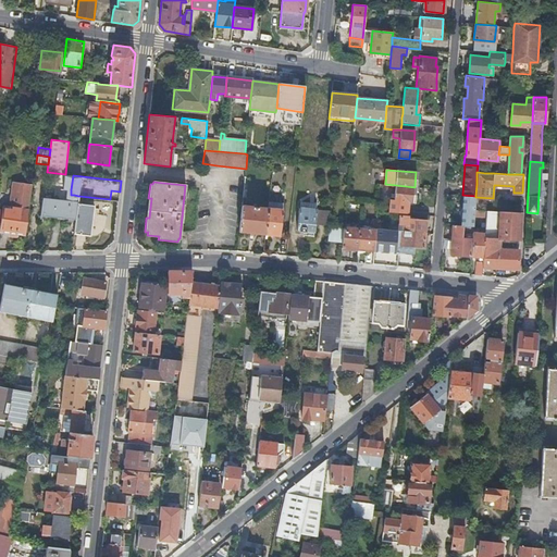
[(0,224),(0,230),(25,234),(29,209),(33,185),(31,185),(20,183),(19,192),(13,190),(10,207),(2,206),(0,224)]
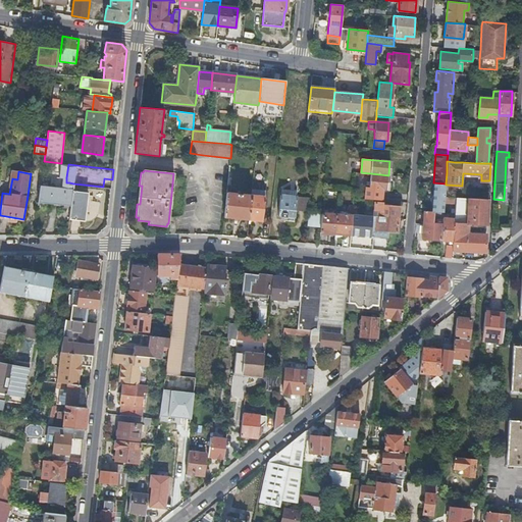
[(365,199),(378,200),(378,191),(387,192),(388,175),(371,173),(369,187),(366,187),(365,199)]
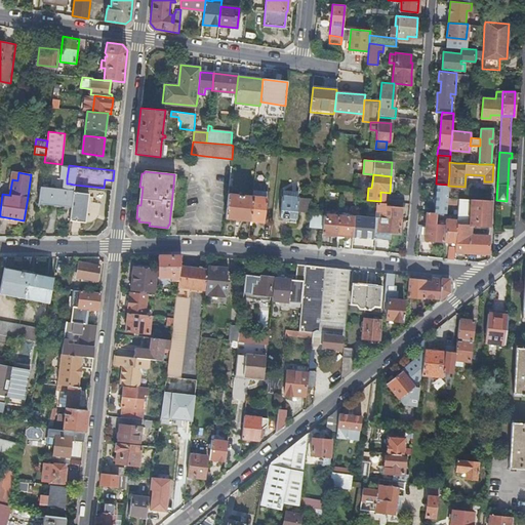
[(67,184),(67,178),(63,178),(62,188),(41,185),(38,202),(71,206),(73,194),(74,190),(74,185),(70,184),(67,184)]
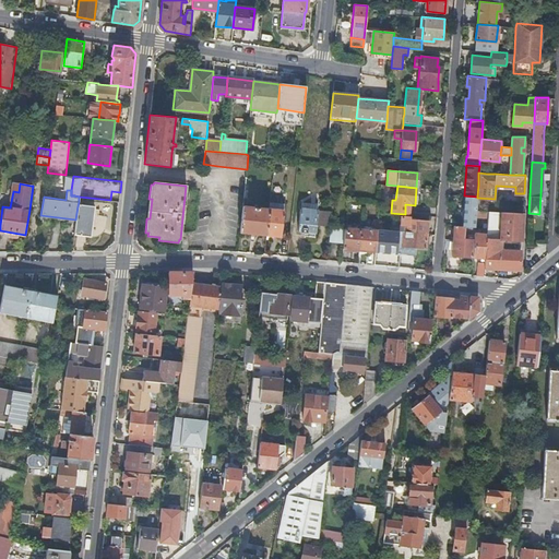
[(477,197),(464,195),(463,209),(460,209),(459,216),(462,217),(462,226),(465,226),(475,227),(475,216),(476,211),(477,198),(477,197)]
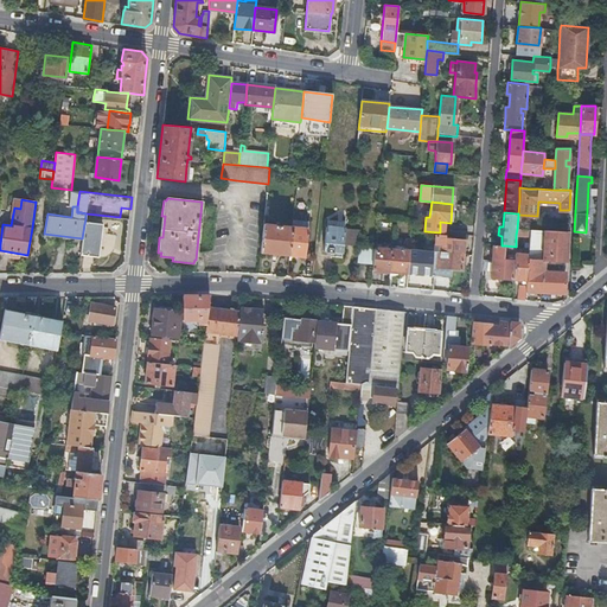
[(310,221),(293,219),(292,227),(289,255),(306,257),(310,221)]
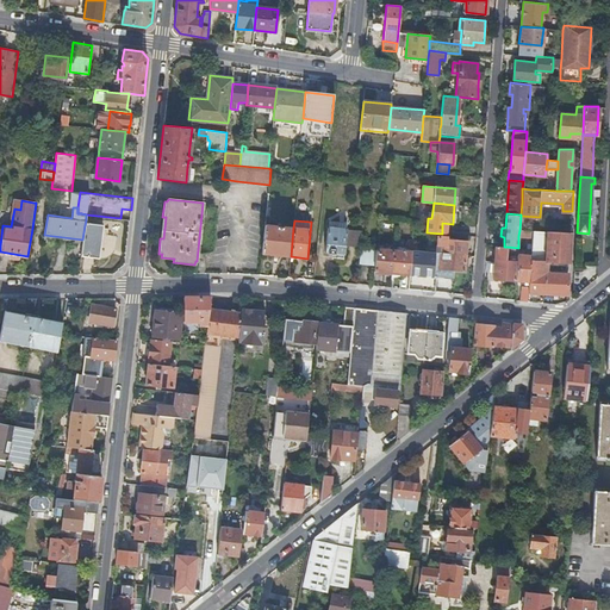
[(291,256),(293,228),(265,224),(262,254),(291,256)]
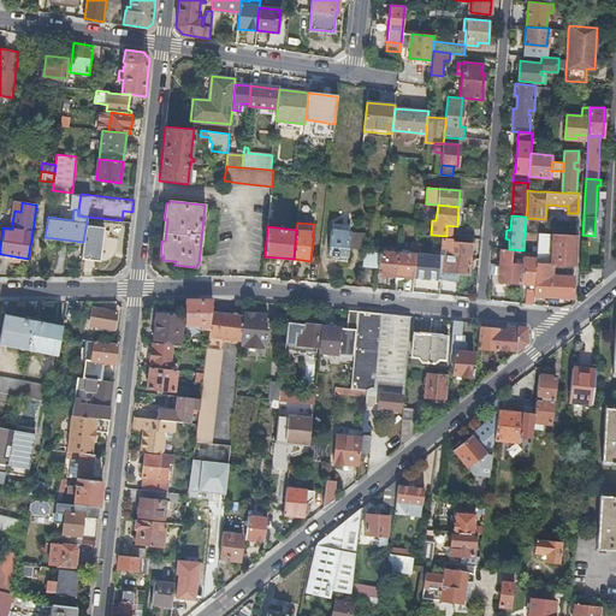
[(104,230),(86,227),(83,242),(82,259),(99,261),(101,249),(104,230)]
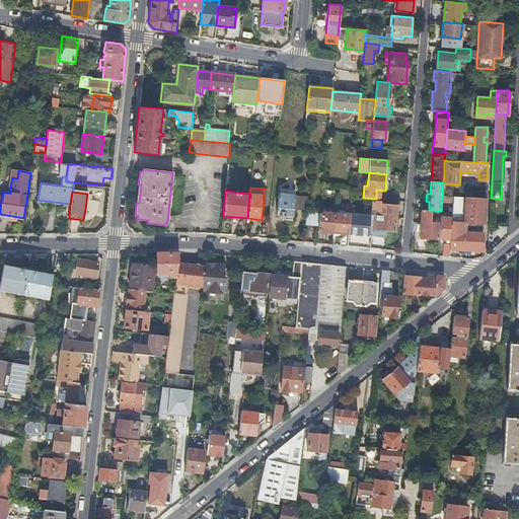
[(295,195),(292,195),(280,194),(279,194),(277,214),(293,216),(294,208),(295,195)]
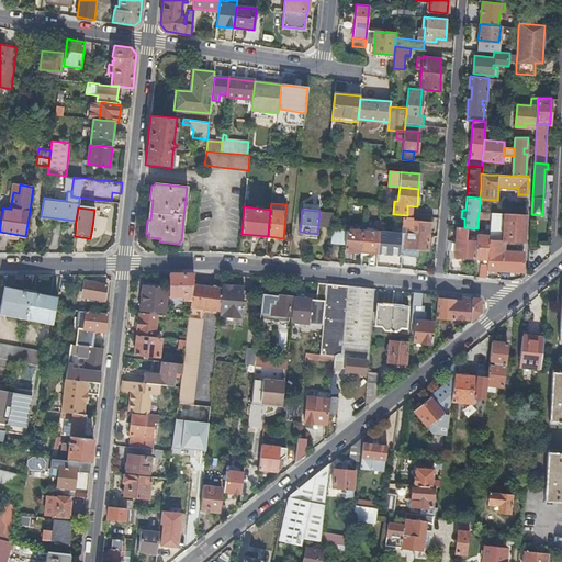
[(334,213),(319,211),(318,225),(333,226),(334,213)]
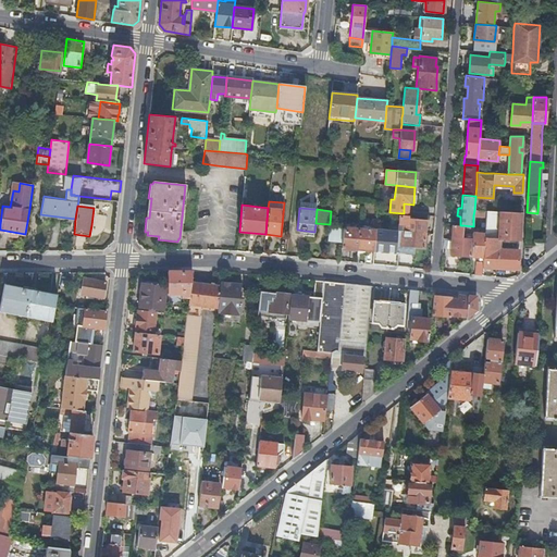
[(521,212),(486,210),(486,217),(485,230),(485,233),(483,257),(483,261),(482,267),(518,268),(519,249),(499,248),(499,242),(509,242),(511,243),(511,239),(519,239),(521,212)]
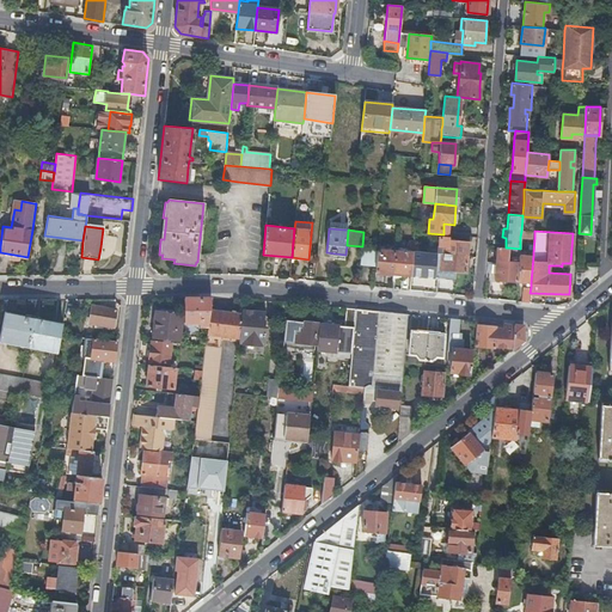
[(439,252),(467,255),(467,243),(458,242),(448,240),(450,238),(439,237),(439,245),(441,245),(441,251),(439,251),(439,252)]
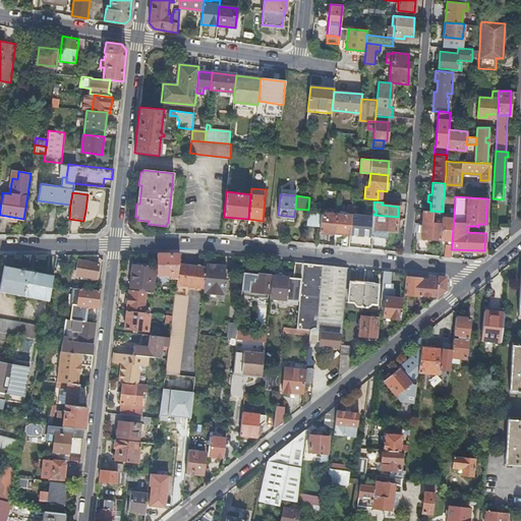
[(322,210),(320,231),(334,232),(336,211),(322,210)]
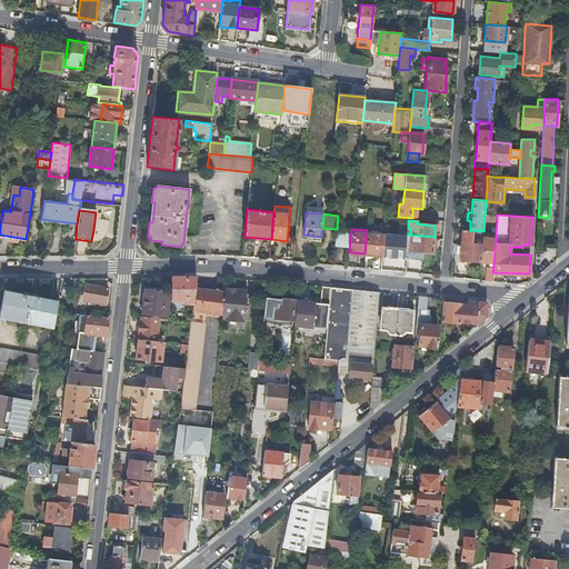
[(473,230),(470,230),(462,229),(460,246),(460,251),(459,259),(480,261),(482,243),(472,243),(473,230)]
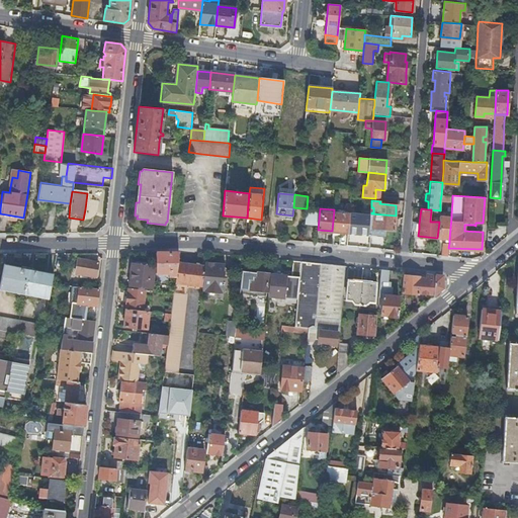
[(350,210),(334,209),(332,231),(348,232),(350,211),(350,210)]
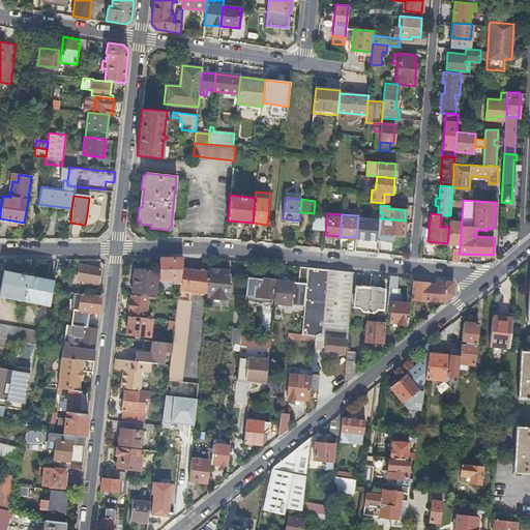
[(325,230),(326,217),(314,215),(312,229),(325,230)]
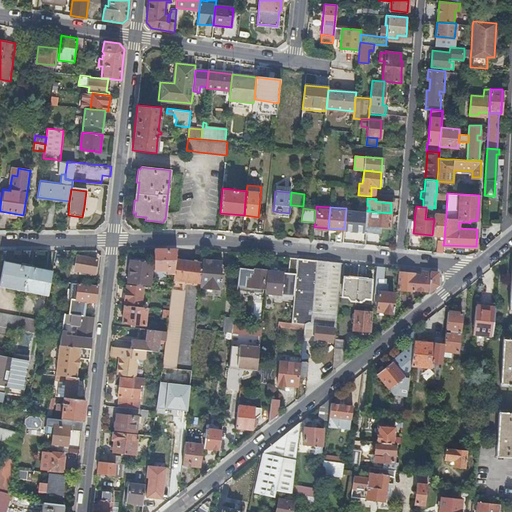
[(390,227),(391,213),(367,211),(346,209),(344,229),(343,242),(365,244),(366,232),(365,232),(365,226),(390,227)]
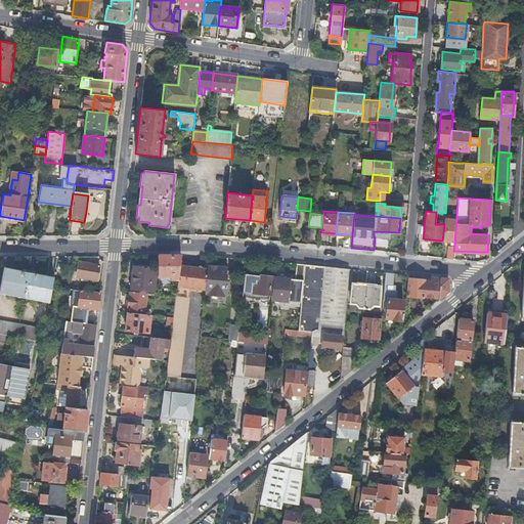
[(448,216),(444,215),(444,224),(442,241),(454,242),(456,219),(456,216),(450,215),(450,219),(448,219),(448,216)]
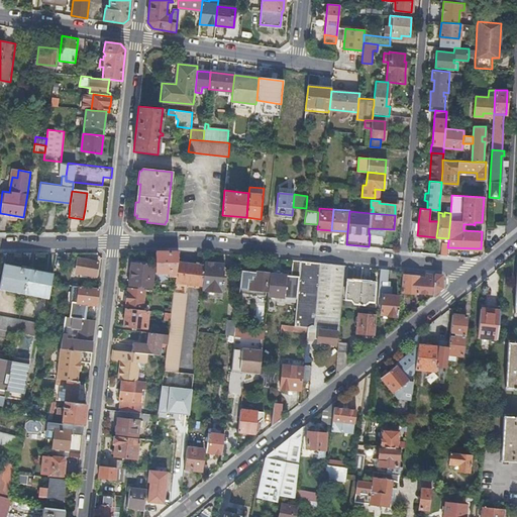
[(175,275),(177,262),(178,251),(154,251),(154,272),(168,272),(168,274),(175,275)]
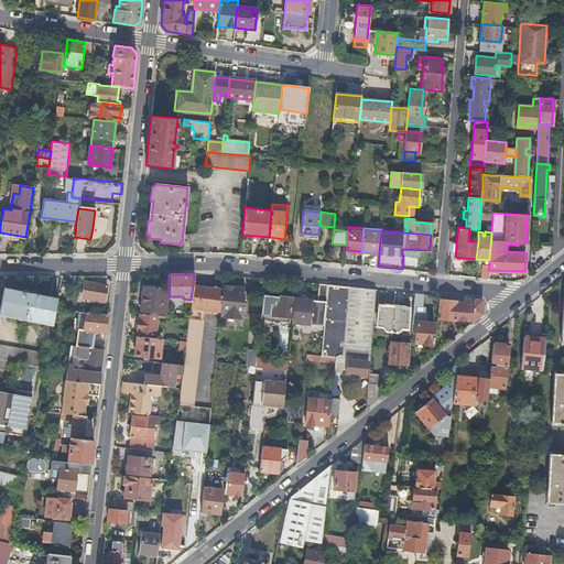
[(105,300),(107,283),(86,280),(83,296),(105,300)]
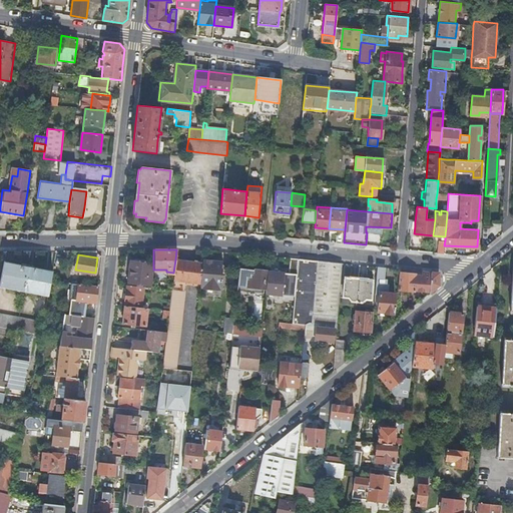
[(342,263),(290,258),(289,274),(296,275),(295,286),(292,323),(305,324),(305,329),(304,341),(314,342),(314,340),(315,327),(334,328),(337,328),(339,303),(339,296),(342,263)]
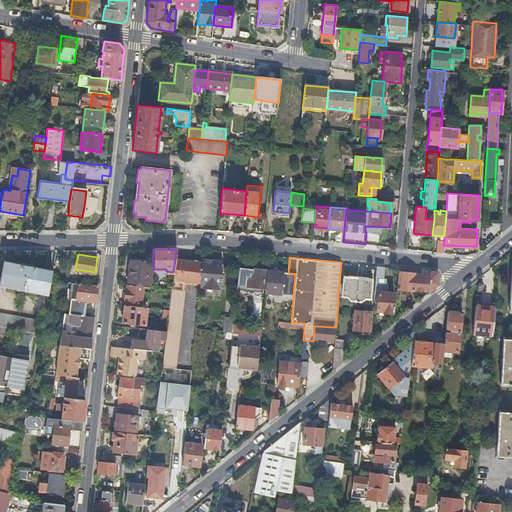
[(28,264),(4,259),(0,281),(0,285),(23,289),(28,264)]
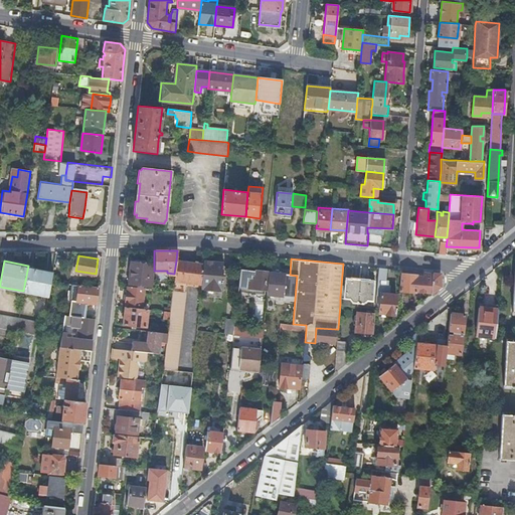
[(162,369),(192,372),(196,330),(200,288),(203,264),(203,262),(200,261),(200,264),(176,261),(174,274),(172,291),(171,306),(170,312),(167,333),(164,354),(162,369)]
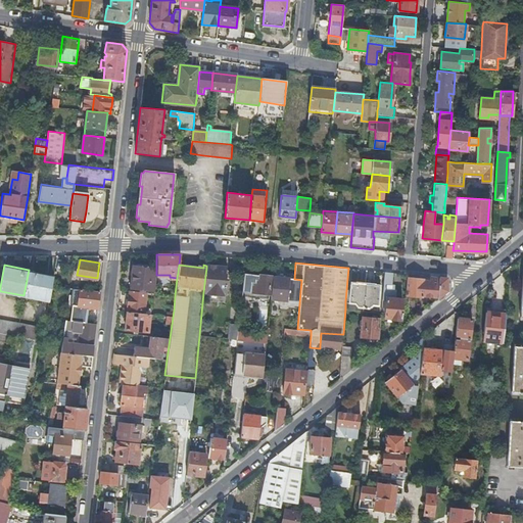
[(206,268),(203,292),(225,294),(227,279),(224,279),(225,266),(206,265),(206,266),(206,268)]
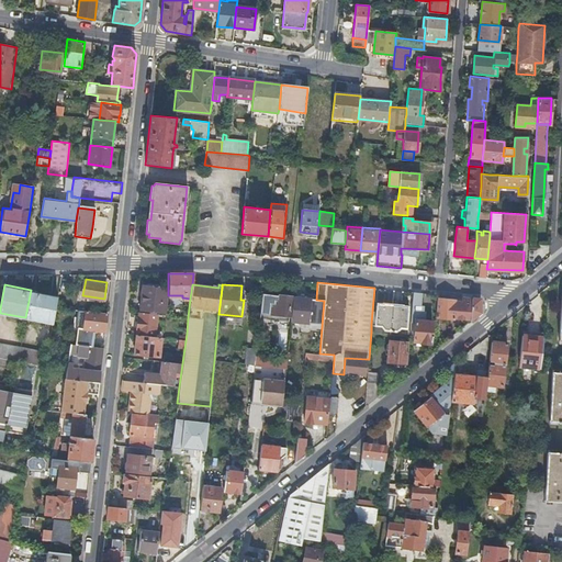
[(167,288),(143,285),(139,310),(164,312),(167,288)]
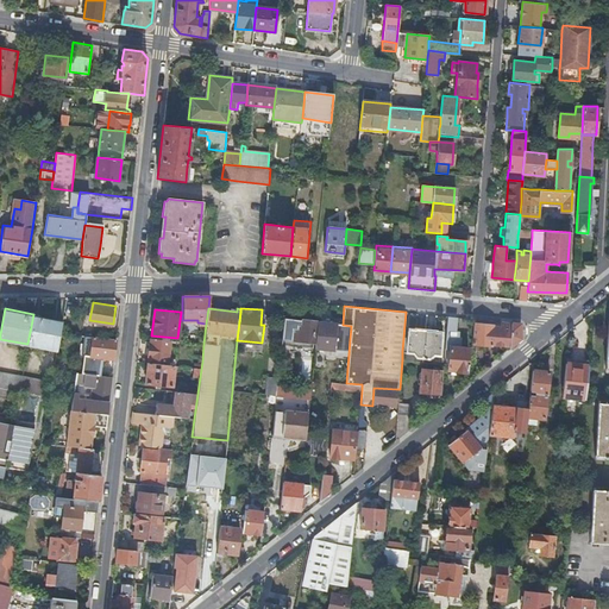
[(62,319),(33,314),(27,344),(57,350),(60,332),(62,319)]
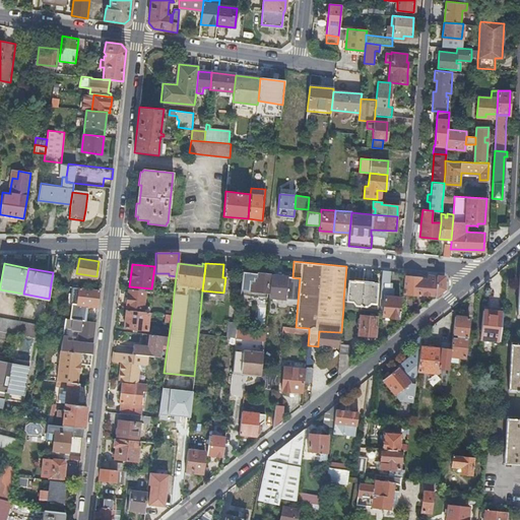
[(390,270),(382,269),(381,281),(389,282),(390,270)]
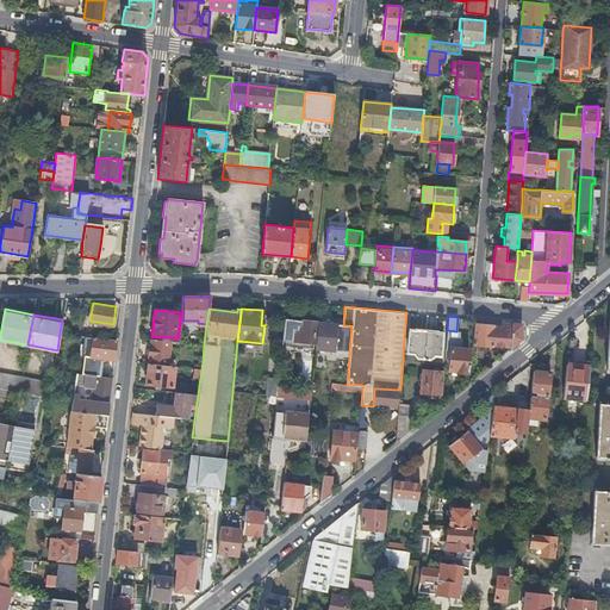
[(312,343),(315,322),(303,321),(302,327),(293,325),(291,341),(312,343)]
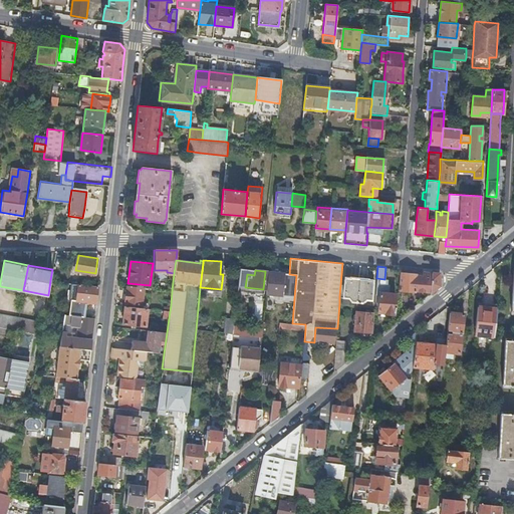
[(284,273),(267,271),(265,294),(282,295),(284,273)]
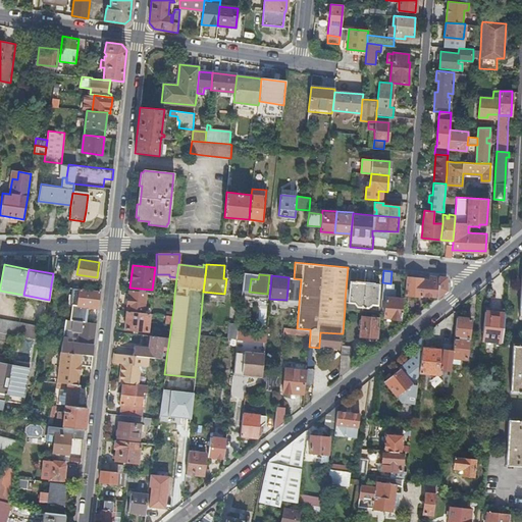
[(438,275),(430,275),(428,299),(430,304),(436,298),(436,297),(438,275)]
